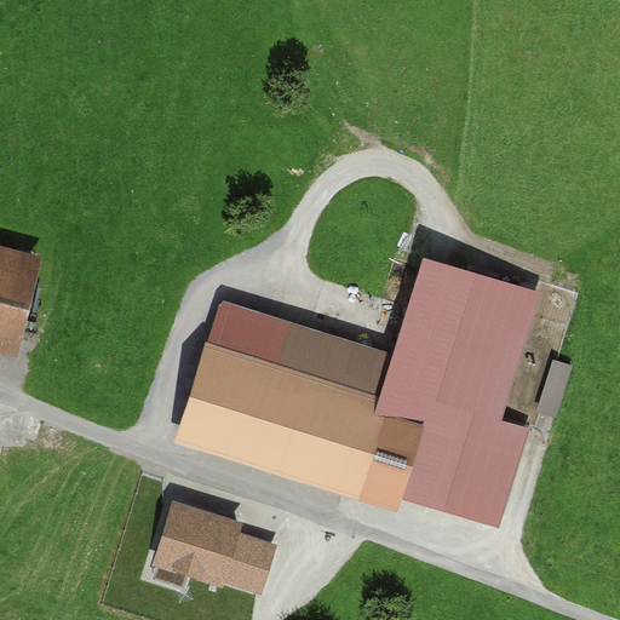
[(58,259),(0,245),(0,349),(34,359),(58,259)]
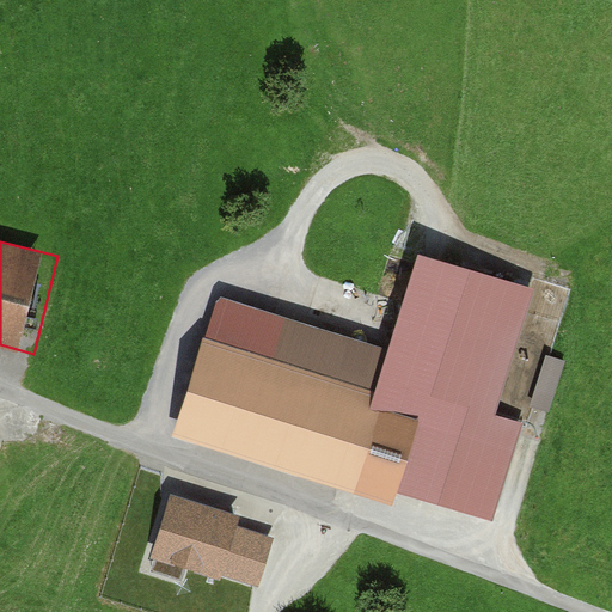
[(366,489),(395,395),(362,384),(375,343),(334,330),(326,353),(285,340),(280,355),(258,349),(228,447),(366,489)]
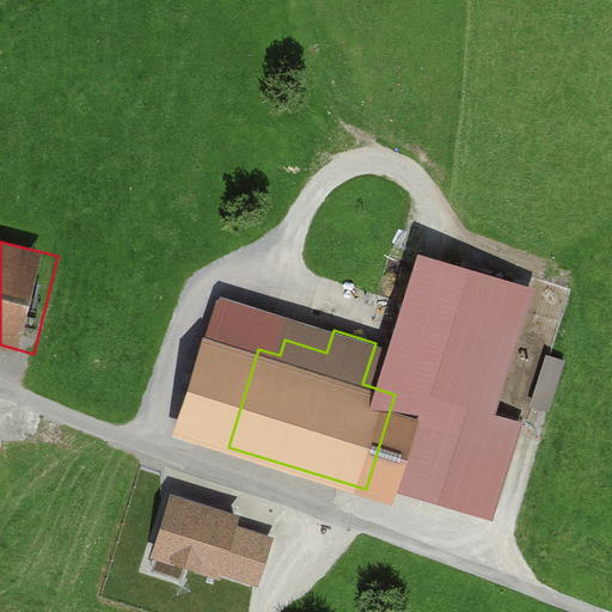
[(534,402),(556,408),(570,356),(549,350),(534,402)]
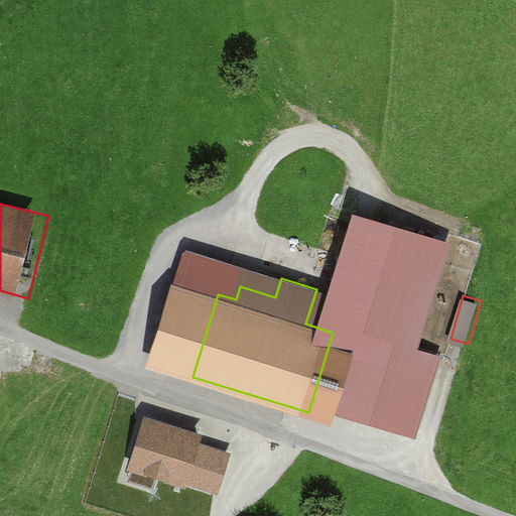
[(144,415),(127,470),(131,471),(157,479),(185,488),(186,485),(200,442),(203,434),(144,415)]
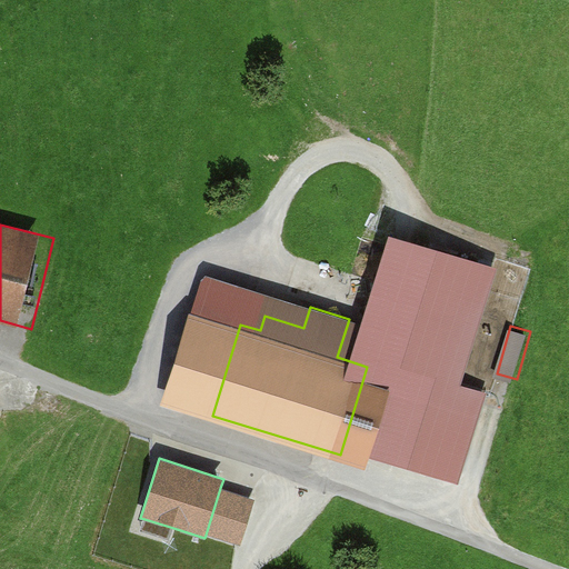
[(220,488),(206,535),(240,546),(256,499),(220,488)]
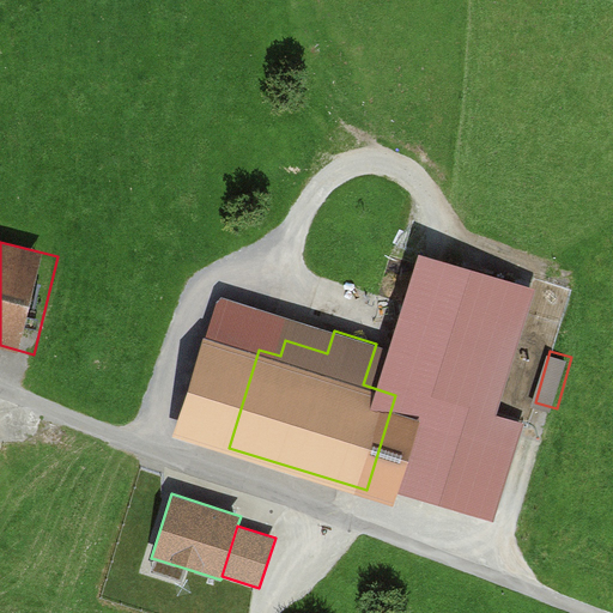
[(187,569),(156,559),(152,571),(183,581),(187,569)]
